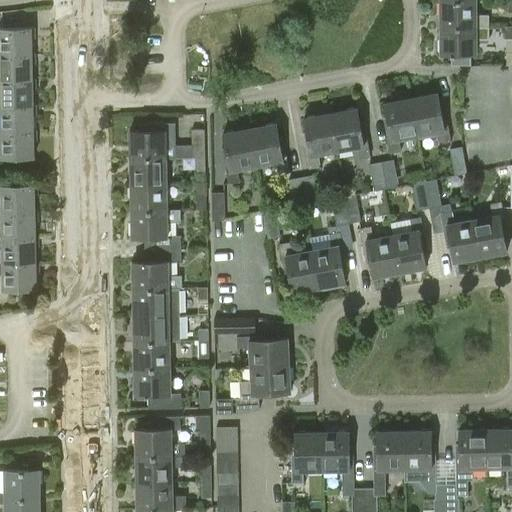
[(439,2),(440,28),(489,28),(489,14),(475,14),(475,2),(439,2)]
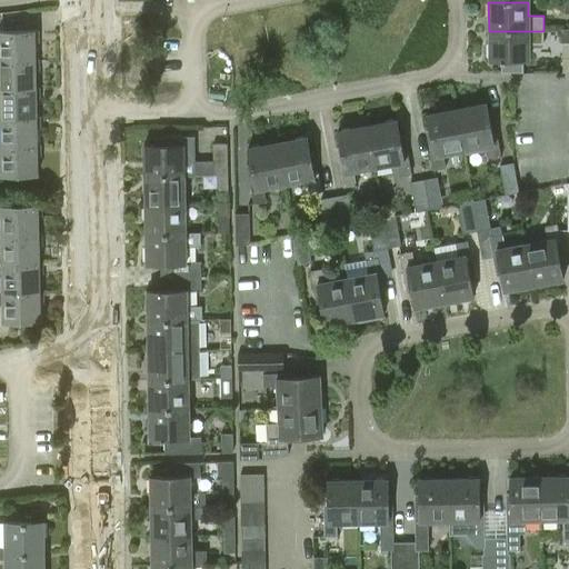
[(0,30),(0,61),(36,61),(36,30),(0,30)]
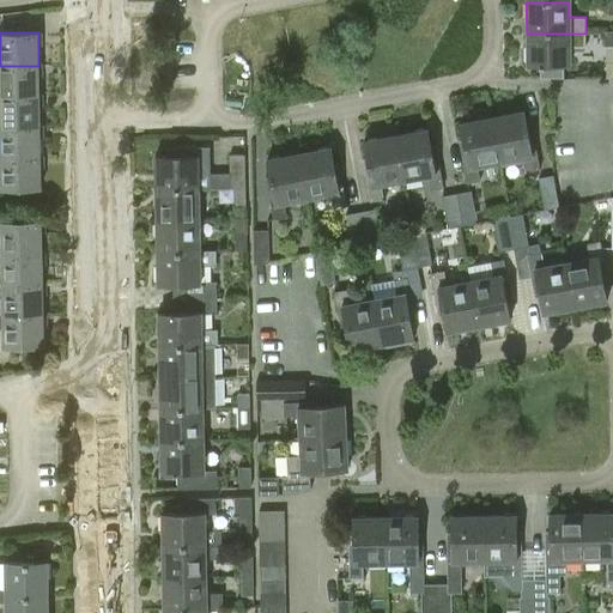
[(586,48),(586,34),(527,34),(527,67),(540,67),(540,80),(563,80),(563,67),(570,67),(570,48),(586,48)]
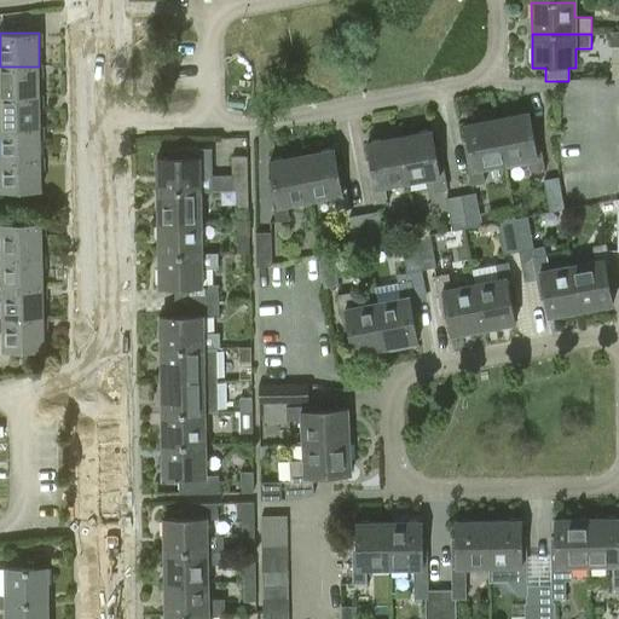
[(39,67),(0,67),(0,97),(40,97),(39,67)]
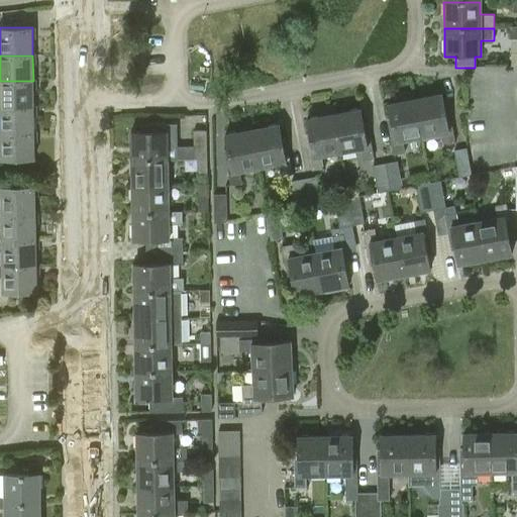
[(33,81),(0,81),(0,107),(33,107),(33,81)]
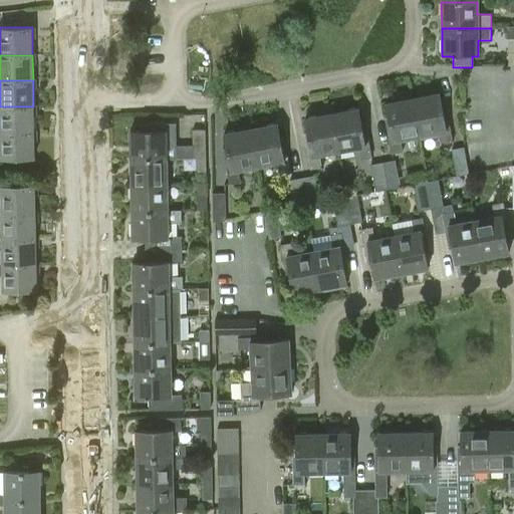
[(413,99),(420,138),(439,134),(441,146),(452,144),(449,125),(445,125),(439,94),(413,99)]
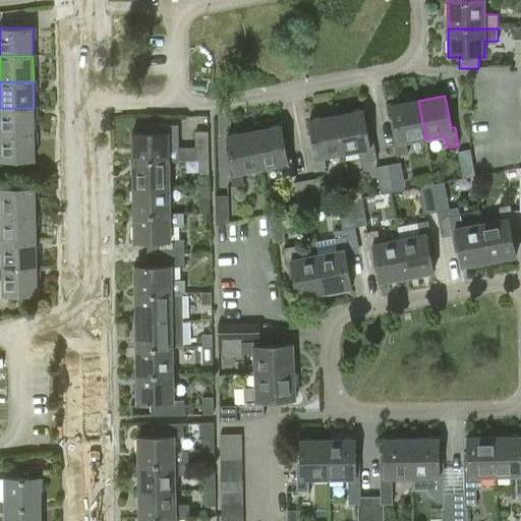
[(405,142),(425,139),(418,101),(391,106),(397,137),(393,138),(397,157),(408,155),(405,142)]
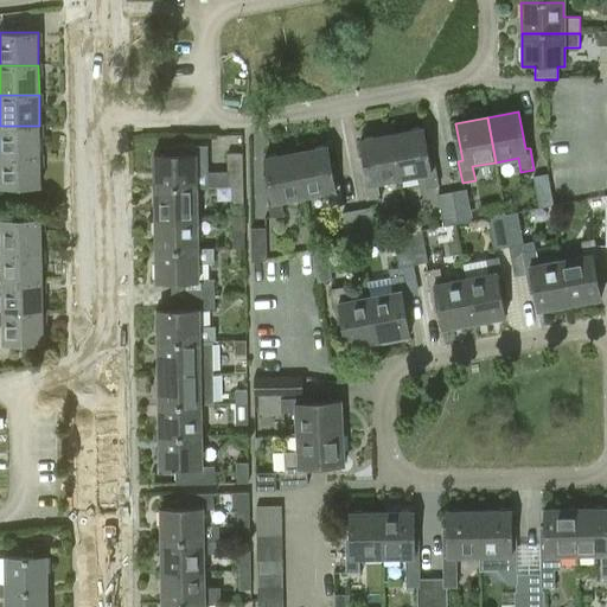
[(39,126),(0,126),(0,155),(40,155),(39,126)]
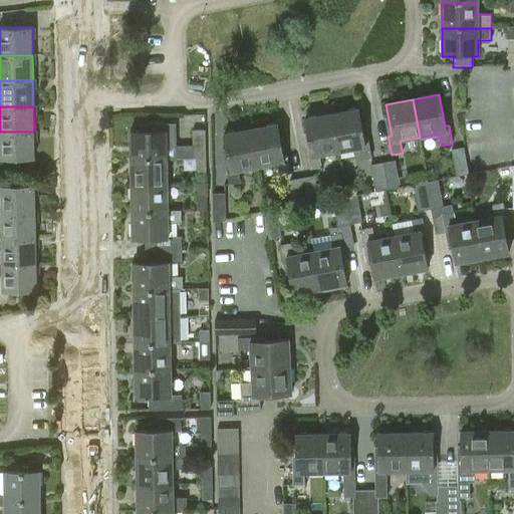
[(332,114),(339,153),(358,149),(360,161),(371,159),(368,141),(364,141),(358,109),(332,114)]
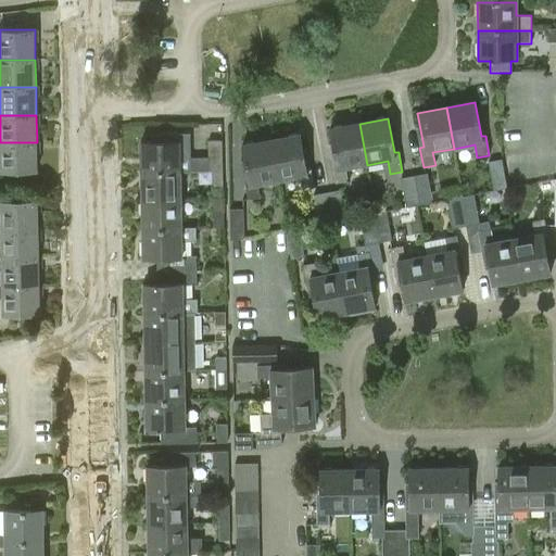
[(345,168),(367,165),(359,124),(330,129),(337,163),(332,164),(337,184),(349,181),(345,168)]
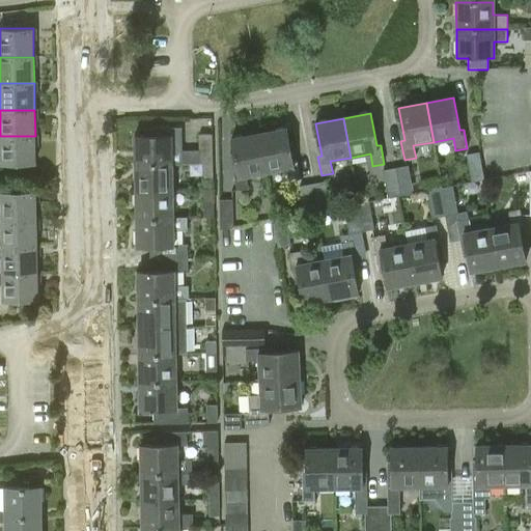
[(136,165),(174,164),(202,163),(213,163),(213,134),(199,134),(199,150),(182,150),(182,127),(143,128),(143,137),(136,137),(136,165)]
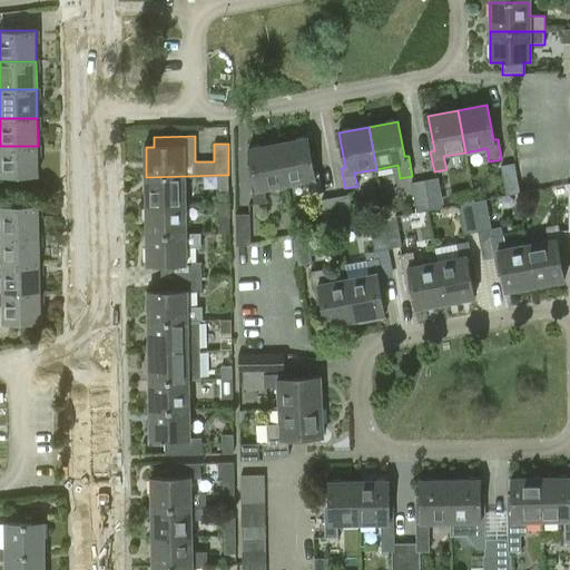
[(278,144),(286,186),(307,182),(311,195),(323,193),(318,172),(314,173),(308,138),(278,144)]
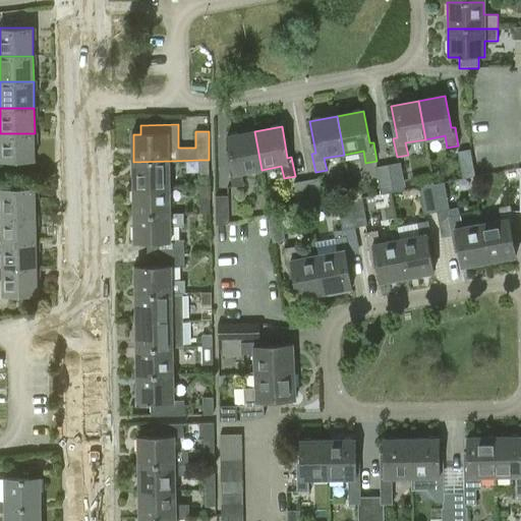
[(242,173),(262,170),(254,131),(228,136),(234,168),(230,169),(233,187),(244,185),(242,173)]
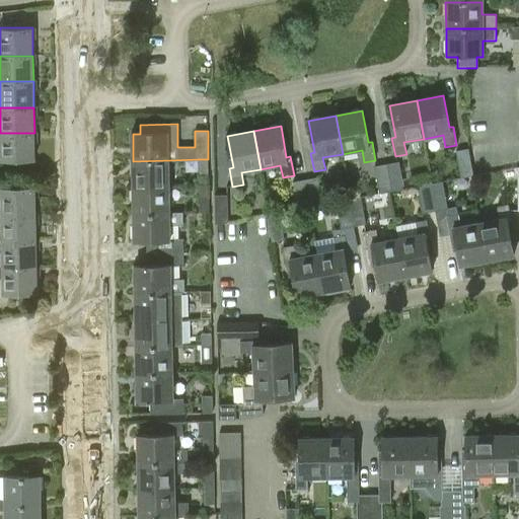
[(34,133),(0,133),(0,160),(34,159),(34,133)]
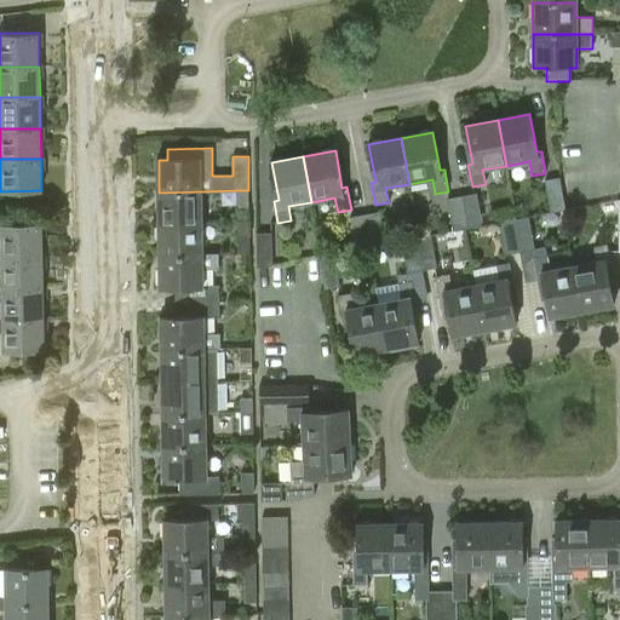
[(566,208),(560,177),(545,181),(551,212),(566,208)]
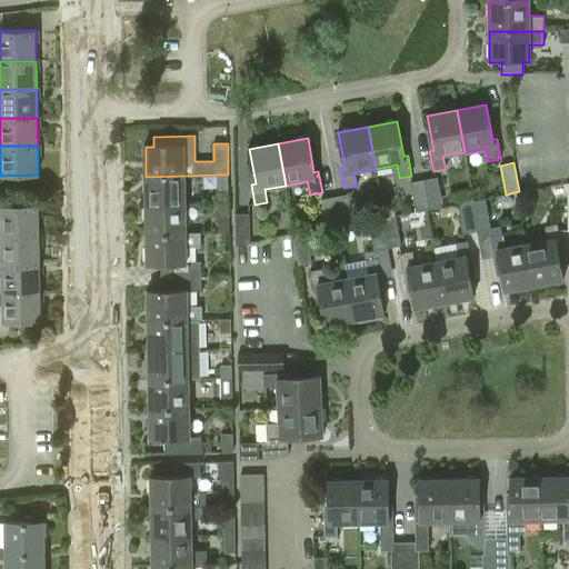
[(228,191),(228,175),(217,175),(218,192),(228,191)]
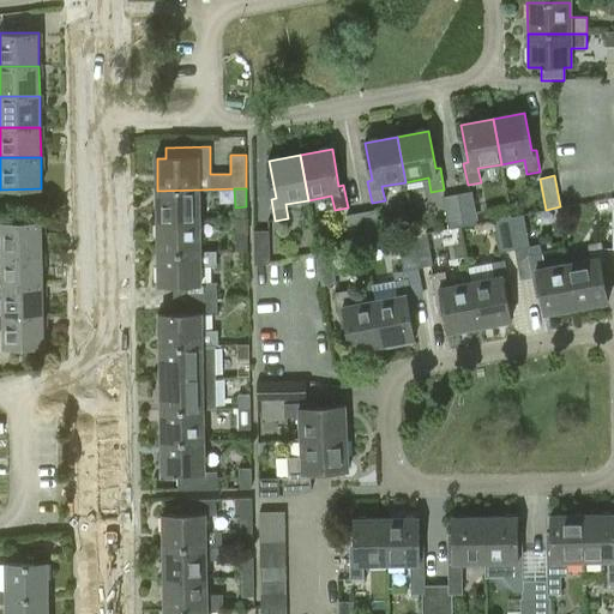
[(202,190),(157,191),(158,222),(202,221),(202,190)]
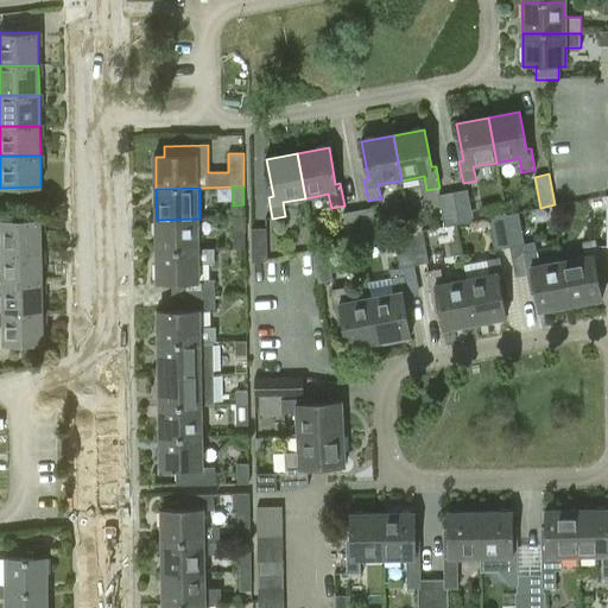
[(467,191),(453,194),(458,225),(473,222),(467,191)]
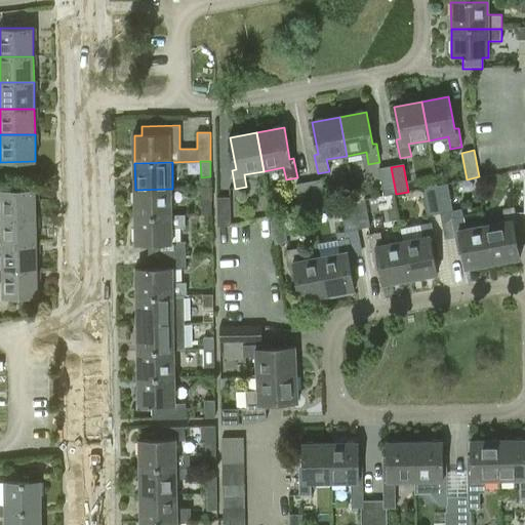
[(385,196),(396,194),(391,167),(379,170),(385,196)]
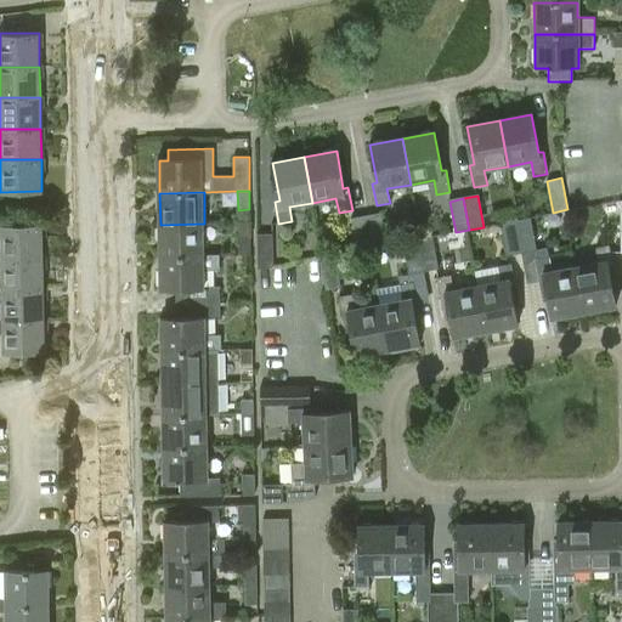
[(365,216),(371,249),(386,246),(380,214),(365,216)]
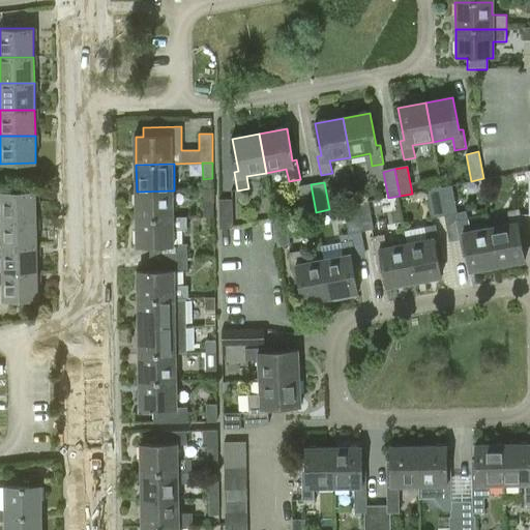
[(303,214),(316,212),(311,184),(298,187),(303,214)]
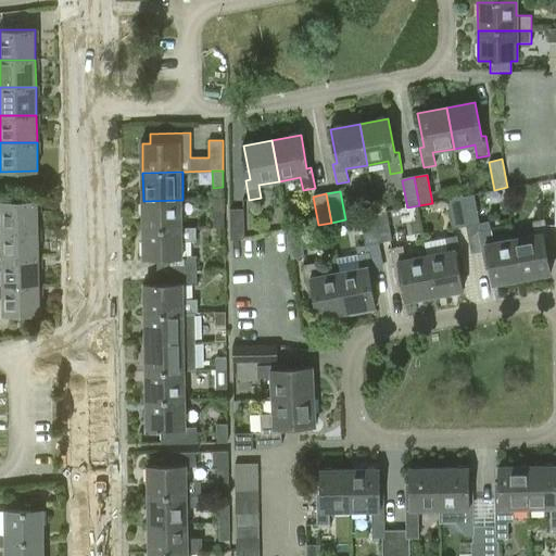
[(472,193),(460,197),(460,198),(466,226),(479,224),(474,196),(472,193)]
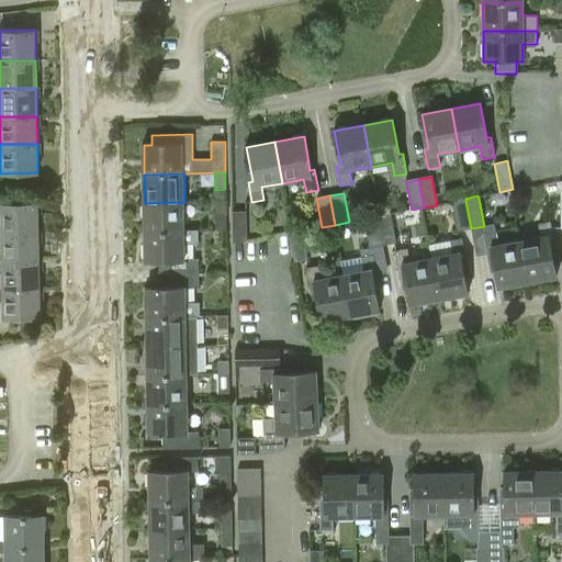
[(459,232),(460,231),(471,228),(465,200),(465,199),(452,201),(454,213),(459,232)]
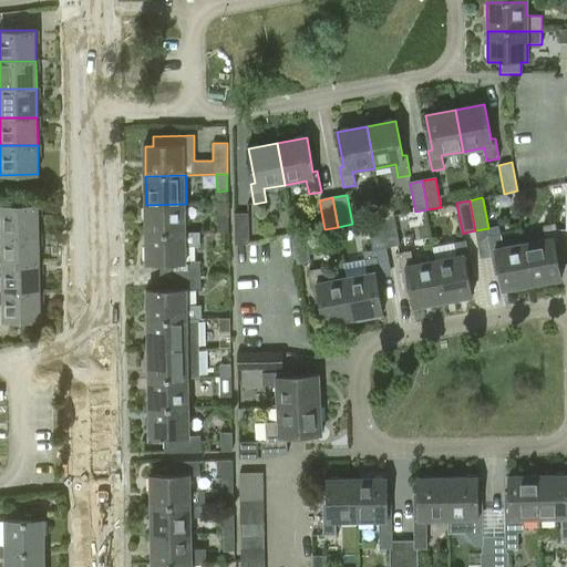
[(186,204),(146,205),(146,234),(186,233),(186,204)]
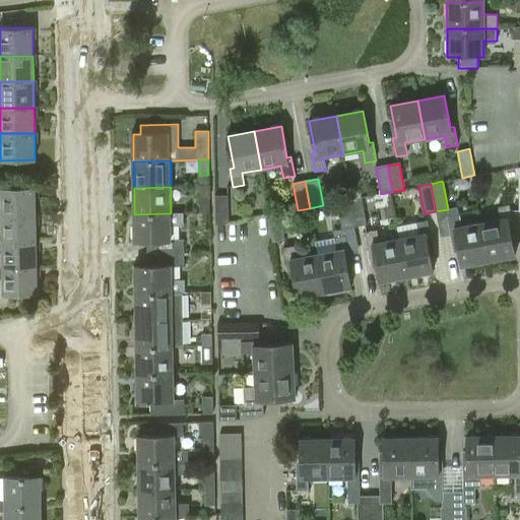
[(0,189),(1,215),(36,215),(36,188),(0,189)]
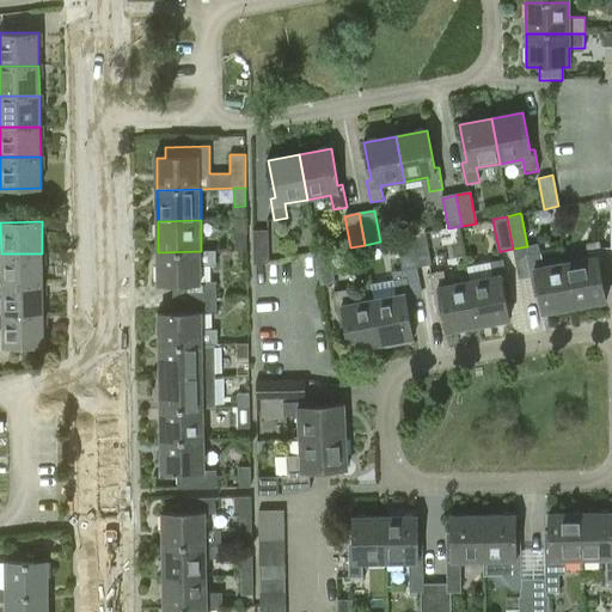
[(234,250),(246,250),(246,230),(234,230),(234,250)]
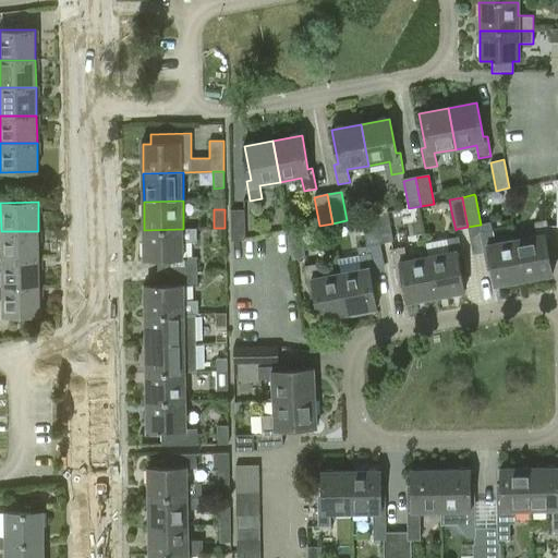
[(231,241),(245,239),(244,209),(231,209),(231,241)]
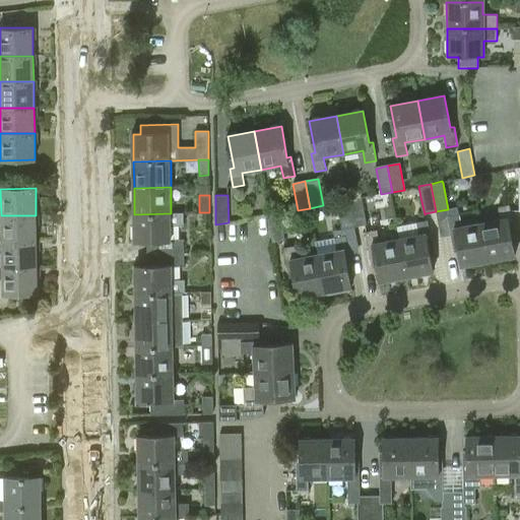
[(362,198),(349,200),(354,228),(367,225),(362,198)]
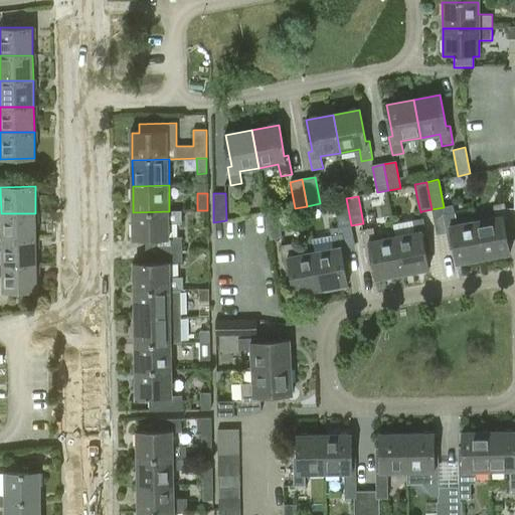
[(333,201),(339,227),(351,225),(346,198),(333,201)]
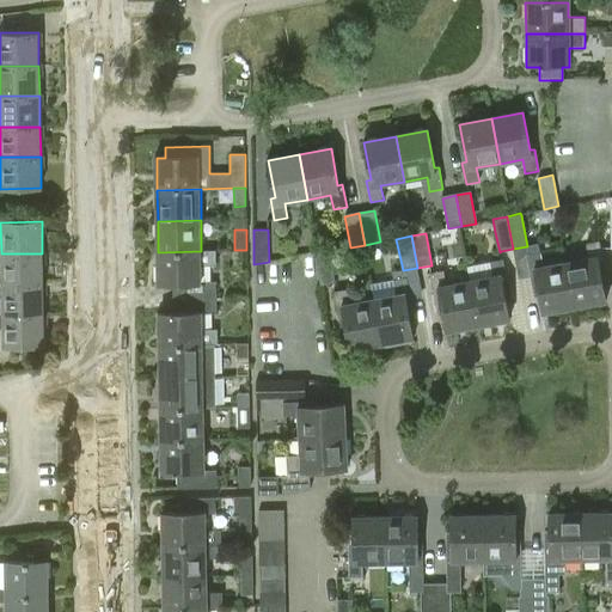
[(588,259),(565,263),(574,308),(606,303),(599,265),(603,264),(599,244),(586,246),(588,259)]
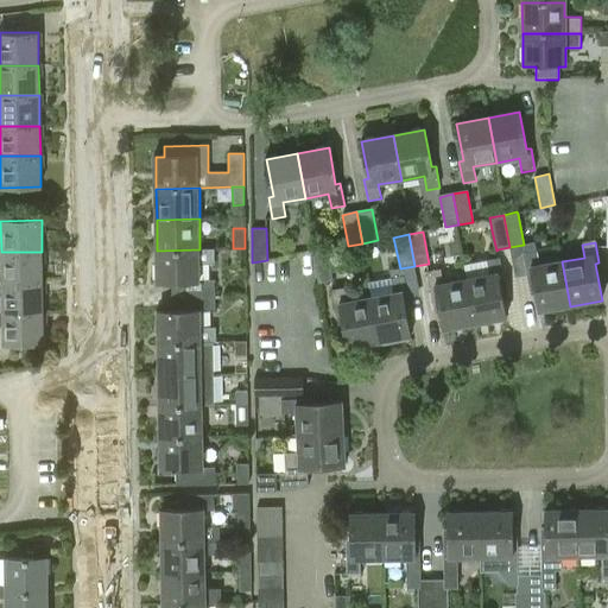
[(214,249),(200,249),(157,251),(158,284),(171,284),(172,297),(216,297),(215,282),(201,282),(201,264),(215,264),(214,249)]
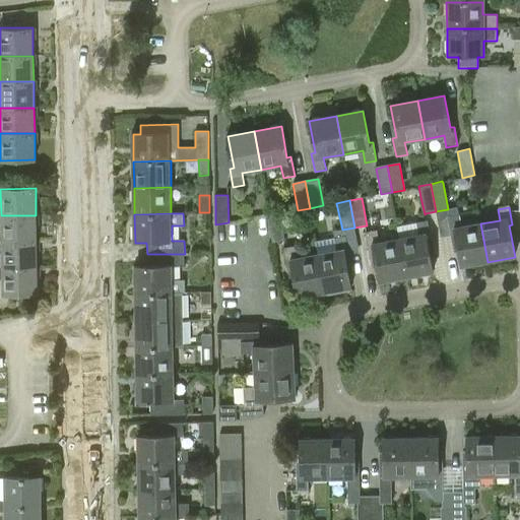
[(267,215),(272,242),(285,240),(280,213),(267,215)]
